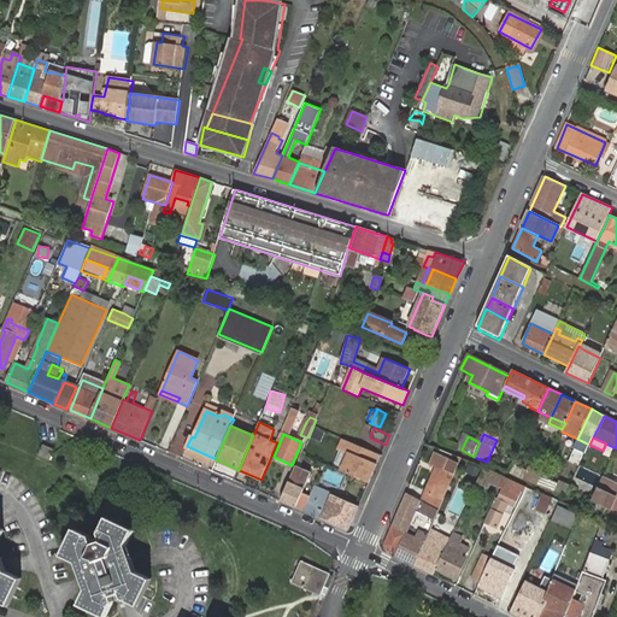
[(381,456),(344,439),(339,448),(348,453),(341,470),(369,482),(381,456)]
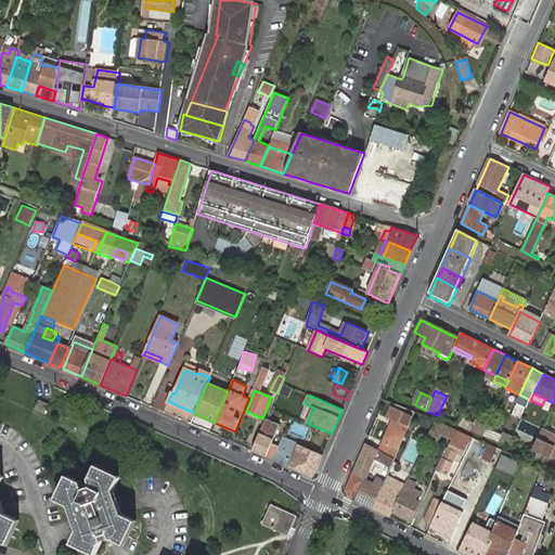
[(36,400),(35,412),(47,413),(48,401),(36,400)]
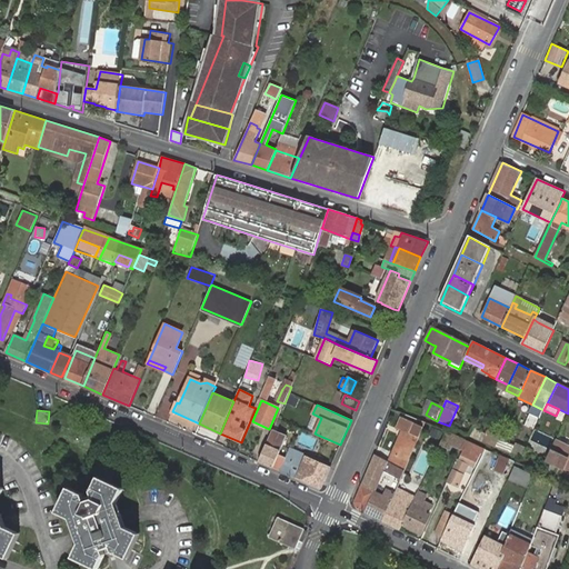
[(406,468),(425,423),(408,415),(401,429),(407,431),(411,433),(408,440),(402,453),(400,458),(396,457),(393,462),(406,468)]
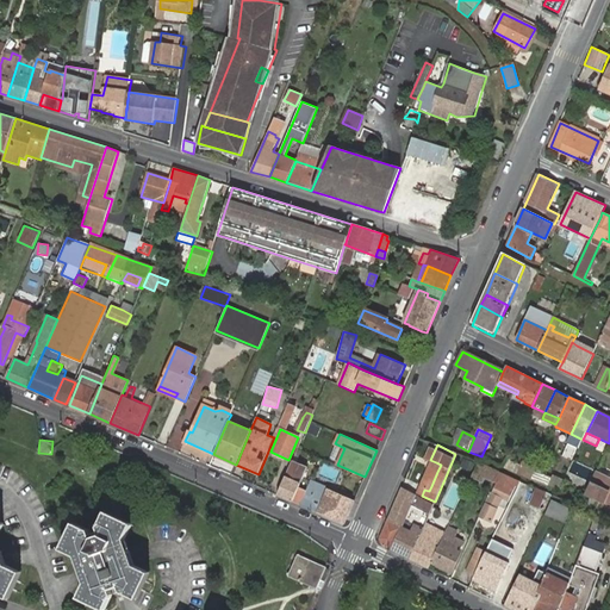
[(292,461),(278,496),(300,505),(306,491),(299,489),(306,468),(292,461)]
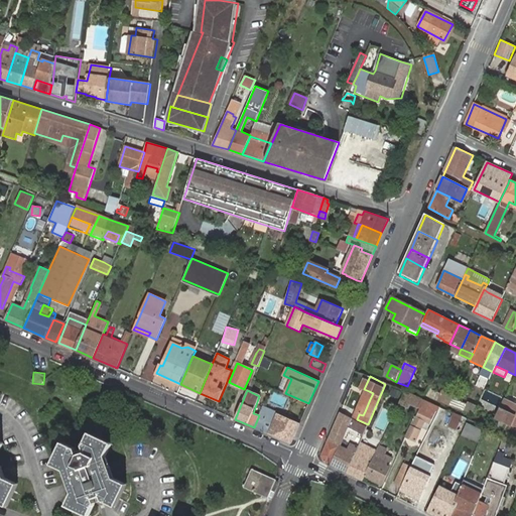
[(435,394),(427,390),(425,395),(433,399),(435,394)]
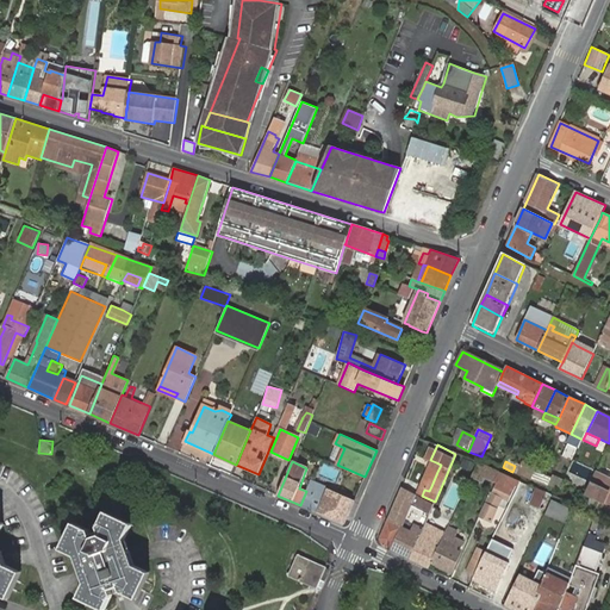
[(485,478),(496,481),(499,473),(477,464),(471,477),(483,483),(485,478)]
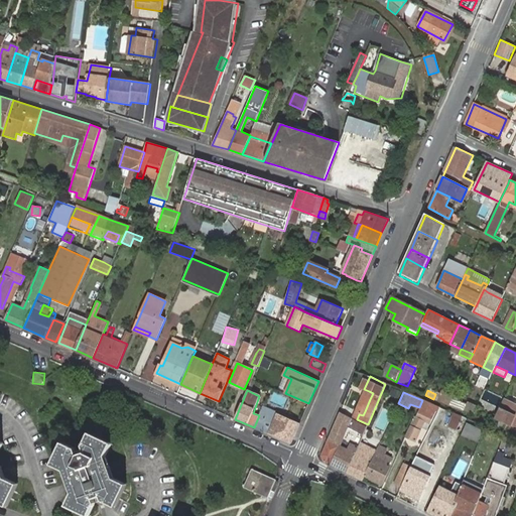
[(361,410),(365,411),(370,399),(367,397),(361,410)]
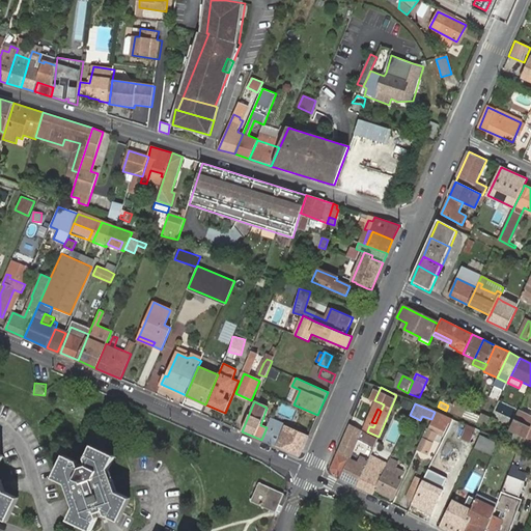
[(445,426),(449,418),(436,413),(428,428),(427,428),(418,449),(428,454),(435,440),(437,436),(442,438),(446,427),(445,426)]
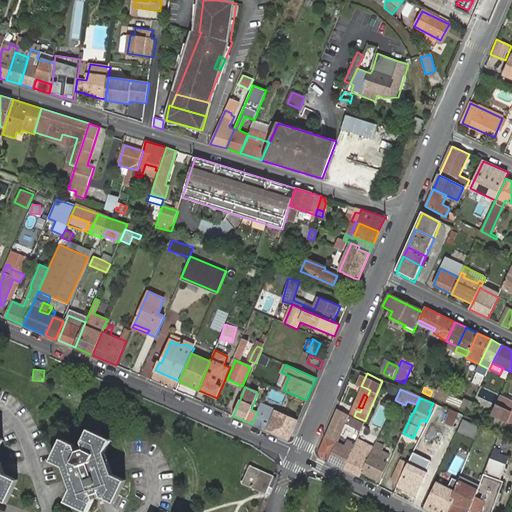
[(511,423),(511,405),(499,399),(491,417),(493,418),(492,422),(500,426),(502,422),(511,426),(511,423)]
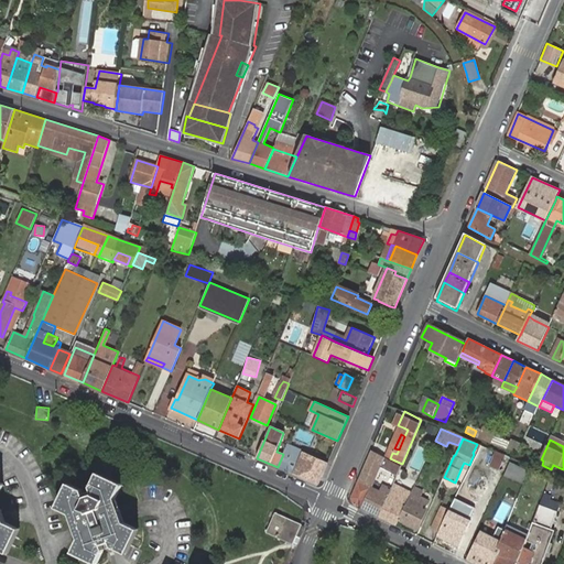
[(517,454),(520,446),(508,442),(505,448),(517,454)]
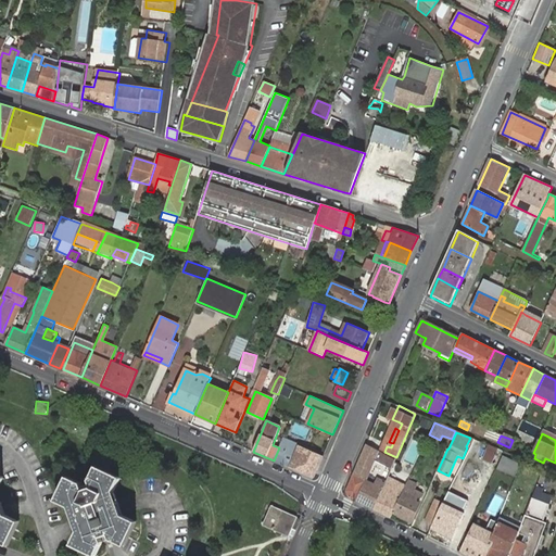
[(314,476),(323,456),(283,439),(279,447),(274,460),(312,478),(314,476)]
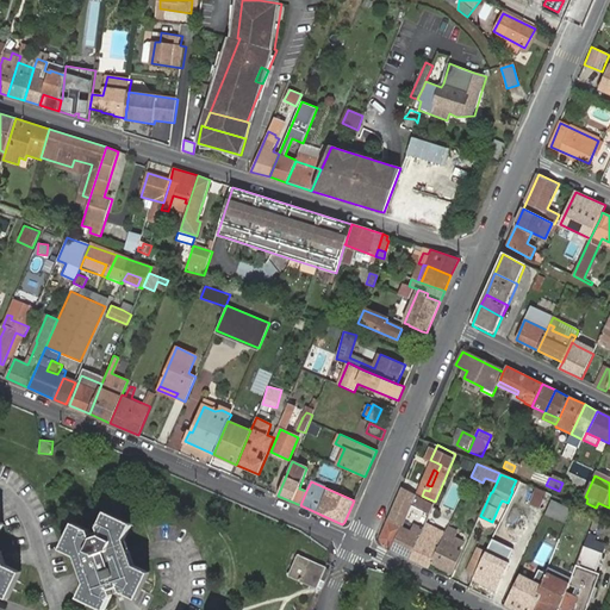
[(530,504),(546,510),(548,505),(551,500),(553,495),(520,483),(517,487),(527,490),(535,493),(533,499),(530,504)]
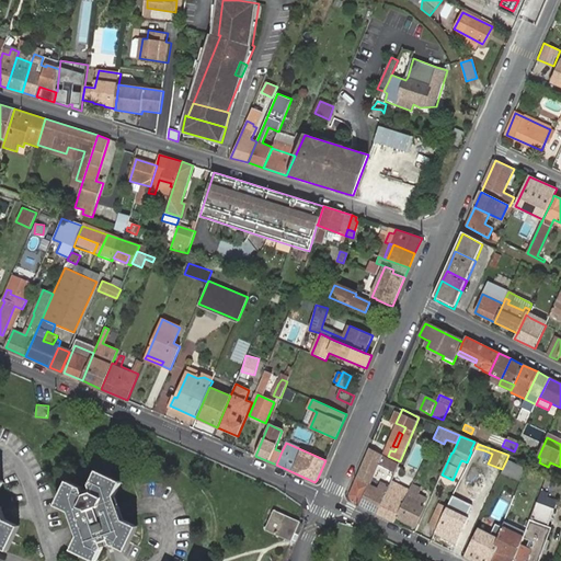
[(352,502),(378,515),(387,494),(378,490),(369,485),(378,465),(392,470),(391,473),(395,476),(400,461),(388,456),(370,448),(350,496),(352,502)]
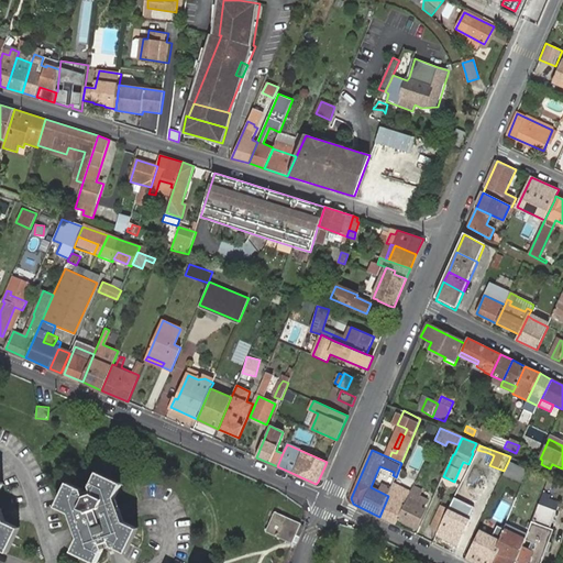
[(127,523),(117,497),(123,484),(99,472),(92,487),(94,492),(85,495),(84,489),(68,483),(57,507),(70,514),(80,539),(74,552),(96,562),(98,562),(105,550),(102,545),(111,542),(113,547),(128,554),(140,529),(127,523)]
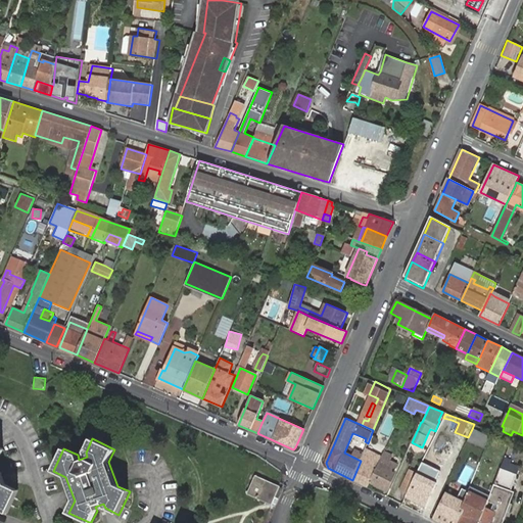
[(6,484),(0,468),(0,455),(3,448),(0,446),(0,509),(7,513),(18,490),(6,484)]
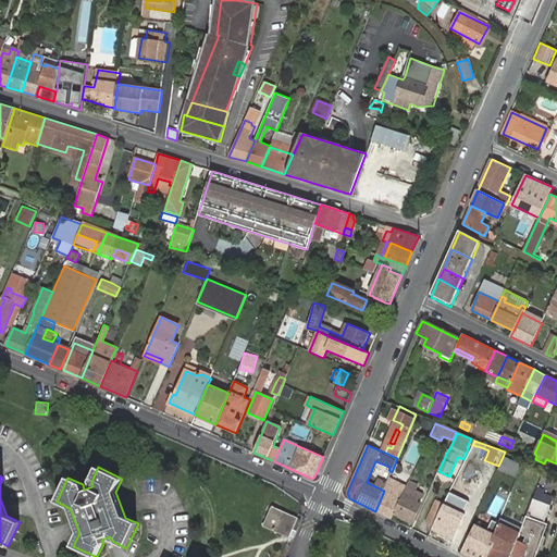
[(384,491),(385,486),(387,482),(380,479),(375,486),(384,491)]
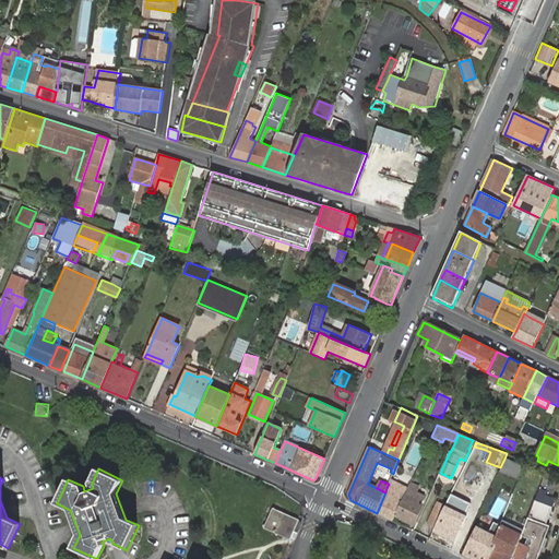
[(407,488),(420,495),(423,488),(411,483),(407,488)]
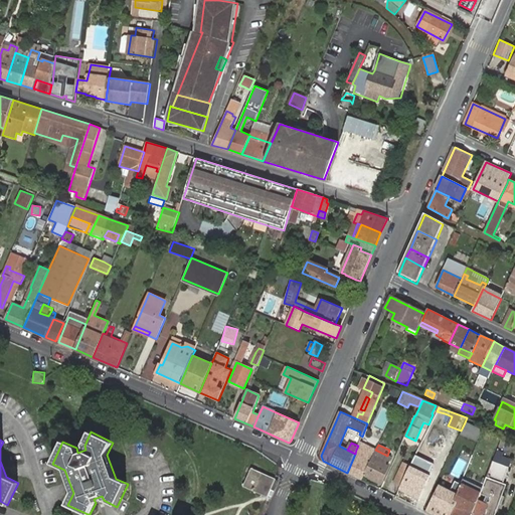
[(347,473),(362,480),(364,475),(370,462),(357,455),(359,451),(356,450),(355,454),(347,473)]
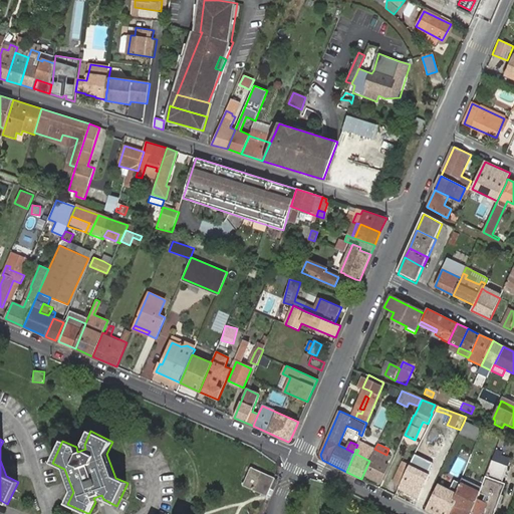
[(369,461),(363,474),(380,483),(389,464),(388,464),(391,457),(387,455),(374,449),(369,461)]
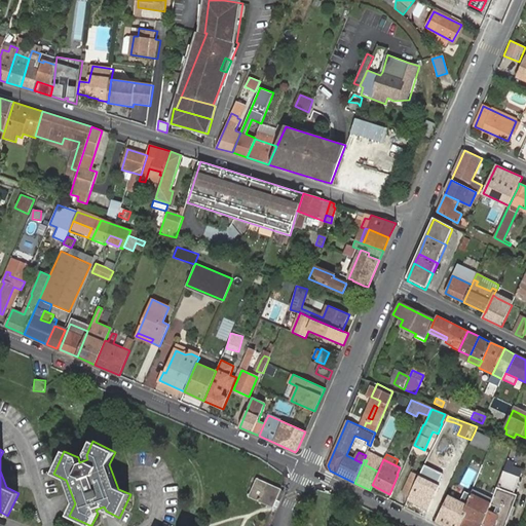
[(505,461),(502,470),(520,476),(523,467),(505,461)]
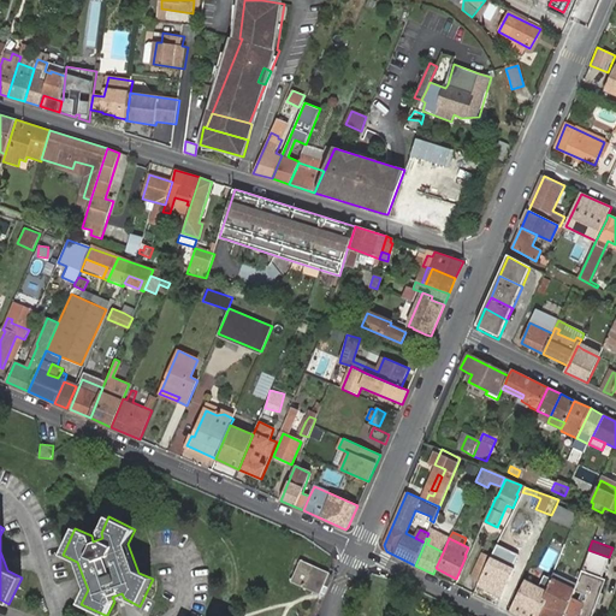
[(479,582),(477,586),(501,598),(515,569),(511,567),(519,555),(497,544),(491,557),(479,582)]
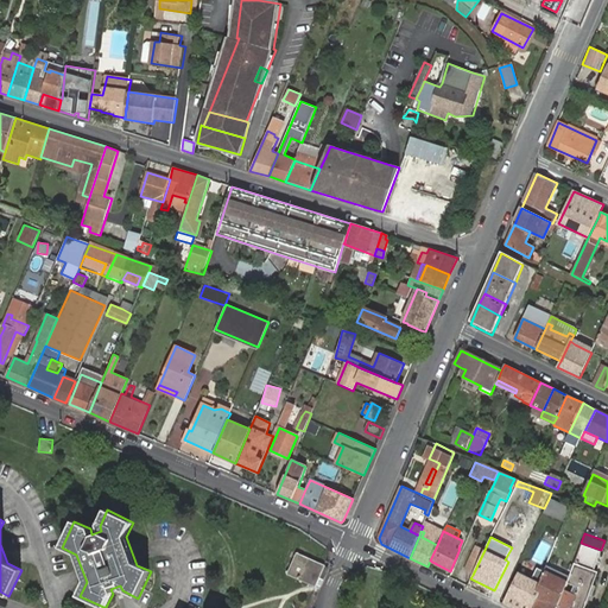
[(568,588),(558,607),(582,607),(597,572),(594,571),(601,552),(582,544),(571,577),(568,588)]
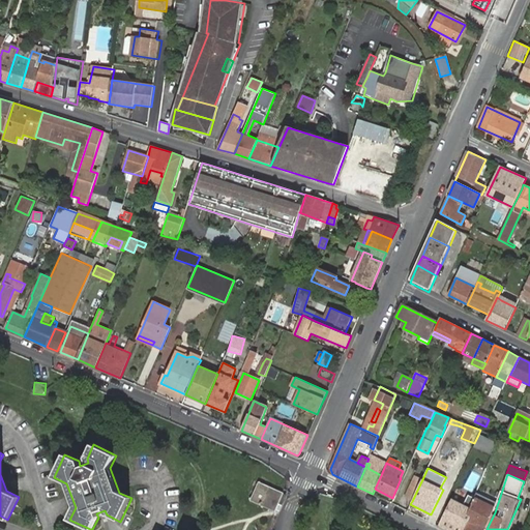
[(412,501),(422,479),(414,475),(405,497),(412,501)]
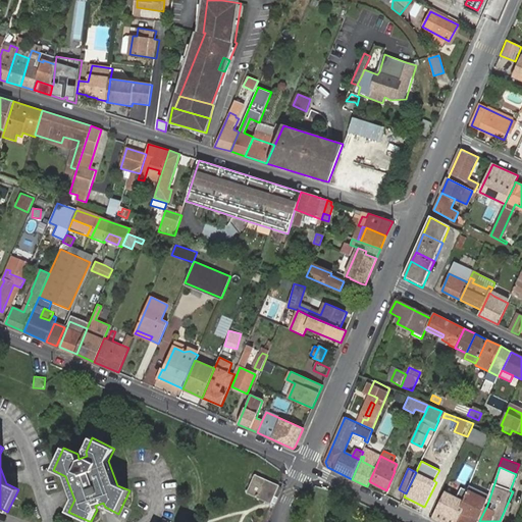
[(271,504),(279,485),(255,474),(247,492),(271,504)]
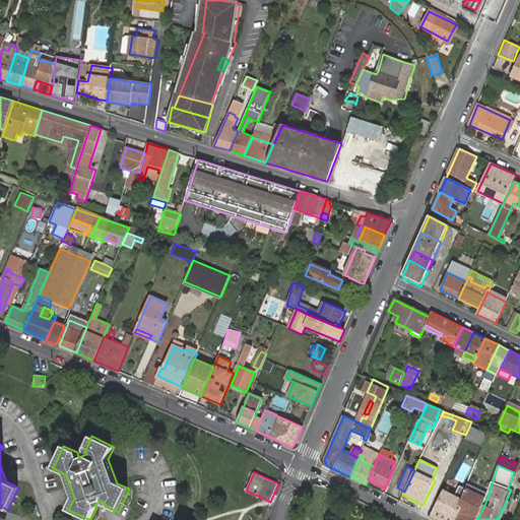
[(464,494),(453,519),(477,519),(485,503),(489,494),(468,484),(464,494)]
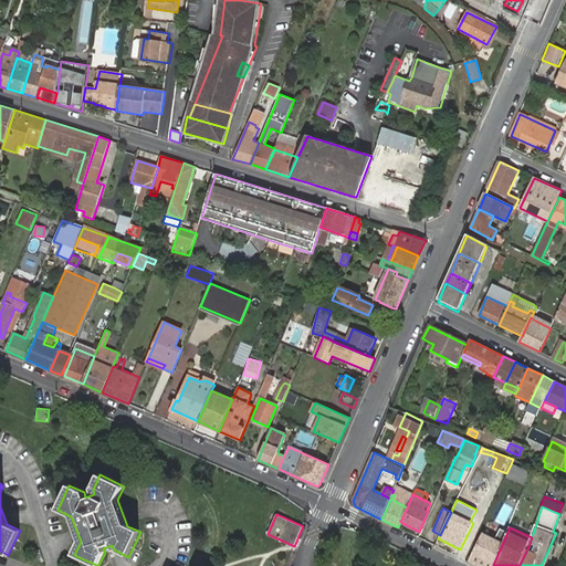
[(469,563),(477,565),(493,565),(505,537),(500,535),(496,543),(480,535),(469,563)]
